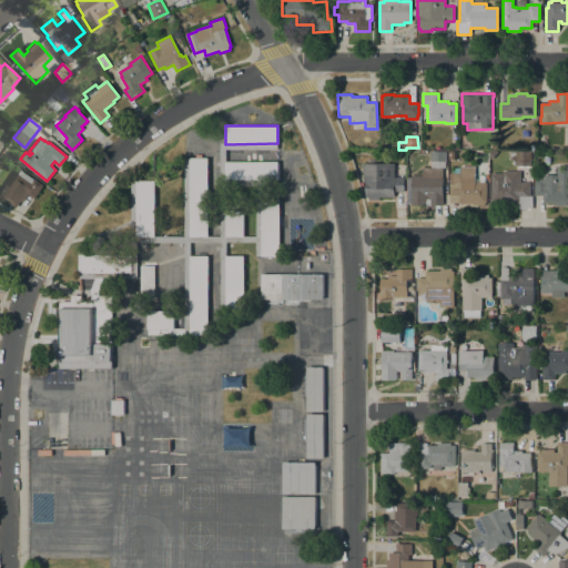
[(423,175),(423,168),(433,168),(433,161),(430,161),(430,151),(447,151),(447,161),(443,161),(443,194),(443,205),(430,205),(430,199),(426,199),(426,205),(412,205),(412,202),(407,202),(407,178),(412,178),(412,175),(423,175)]
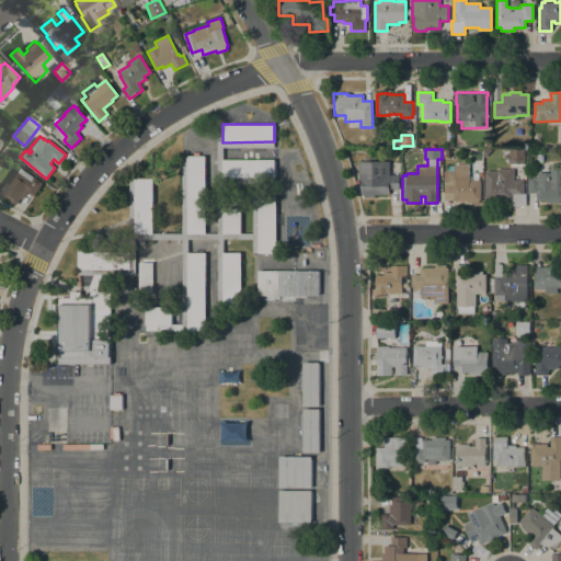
[(510,149),(524,149),(525,163),(510,163),(510,149)]
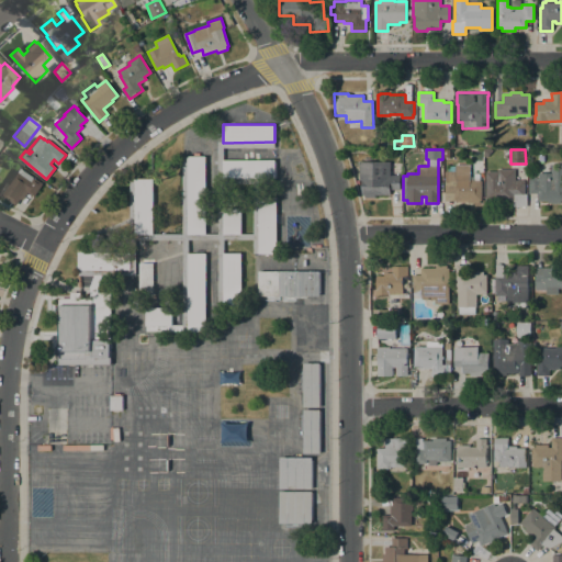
[(188,156),(205,157),(205,234),(188,235),(188,157),(188,156)]
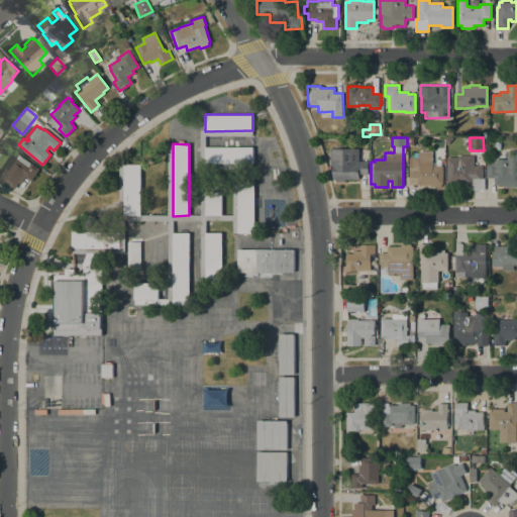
[(253,147),(253,164),(205,164),(205,147),(206,147),(253,147)]
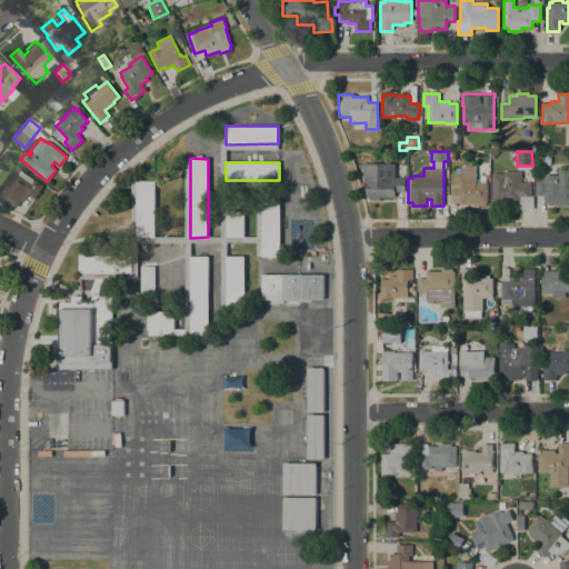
[(395,163),(395,177),(405,177),(405,192),(395,191),(395,198),(380,198),(380,200),(370,200),(370,198),(366,198),(367,182),(363,182),(363,163),(395,163)]
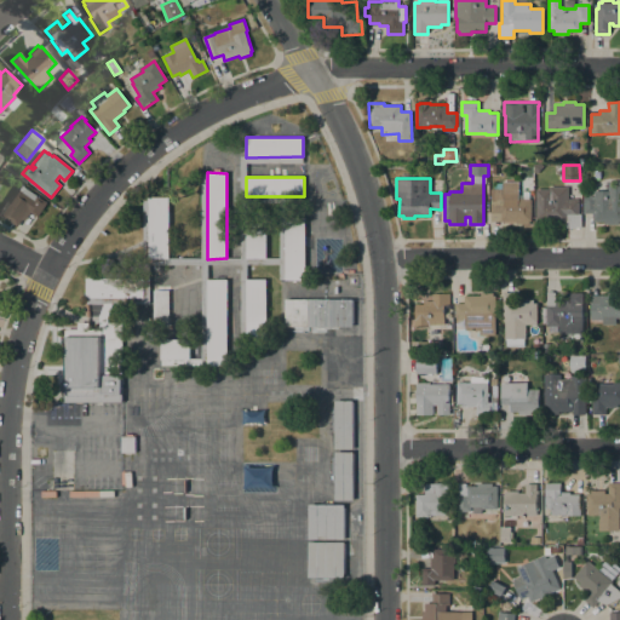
[(584,196),(593,196),(593,190),(608,190),(608,181),(619,181),(619,222),(619,224),(604,224),(604,222),(592,222),(592,213),(584,213),(584,196)]
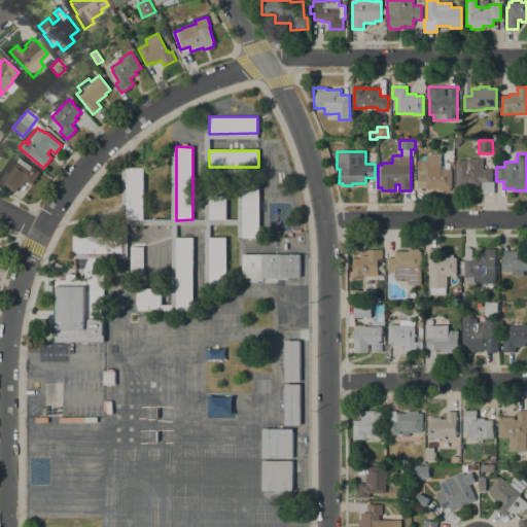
[(417,161),(427,161),(427,154),(441,154),(441,166),(444,166),(444,169),(452,169),(452,188),(450,188),(450,190),(440,190),(440,188),(417,188),(417,161)]
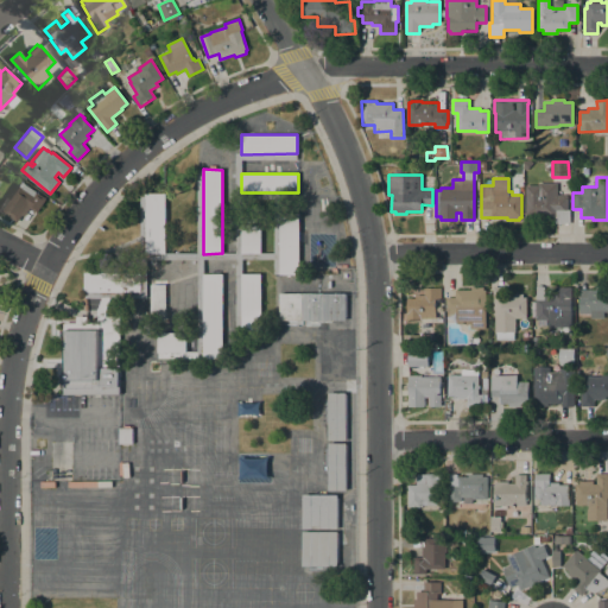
[(8,198),(20,182),(46,198),(37,213),(31,208),(25,217),(23,215),(18,222),(0,210),(0,208),(7,197),(8,198)]
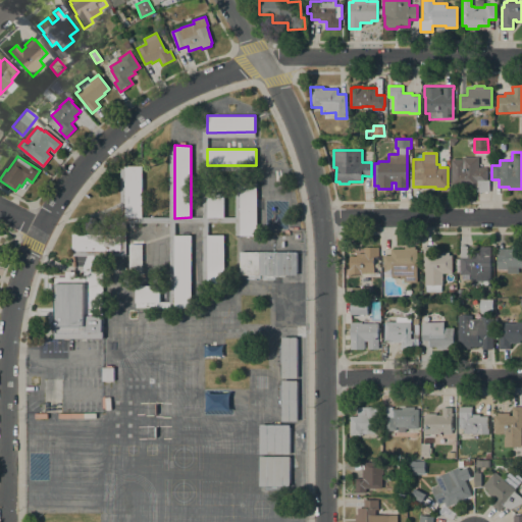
[(451,159),(462,159),(462,157),(478,157),(478,167),(486,167),(486,168),(487,168),(487,179),(489,179),(489,192),(476,192),(476,187),(470,187),(470,189),(459,189),(459,187),(451,187),(451,159)]
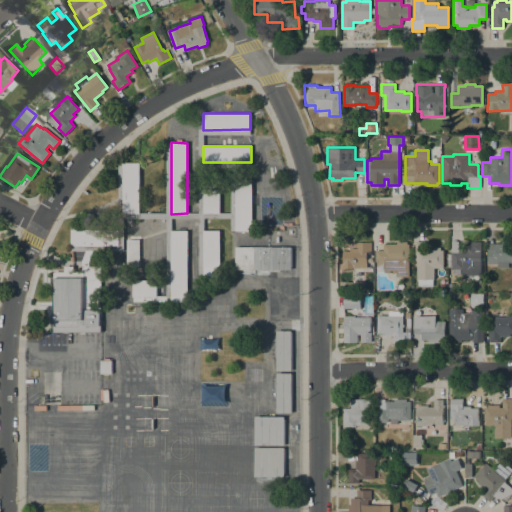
[(123,163),(139,163),(139,214),(123,213),(123,163)]
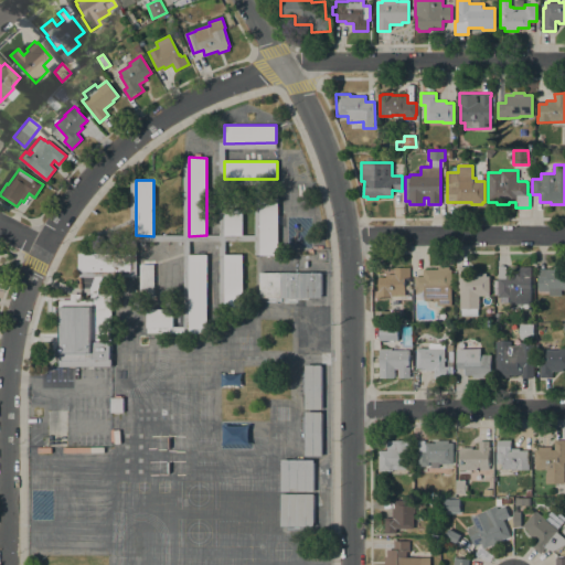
[(260,199),(278,199),(278,255),(260,255),(260,199)]
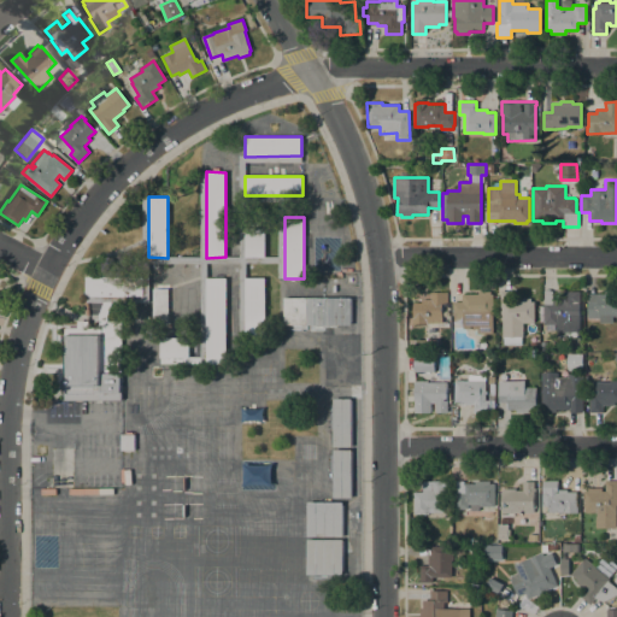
[(265,228),(265,257),(246,257),(246,228),(265,228)]
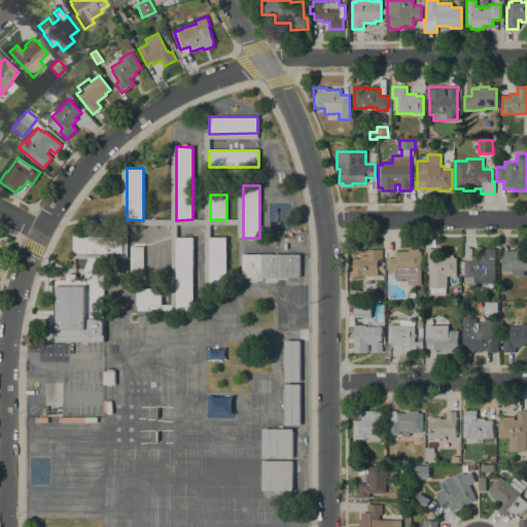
[(74,258),(74,237),(128,237),(128,258),(96,258),(89,258),(74,258)]
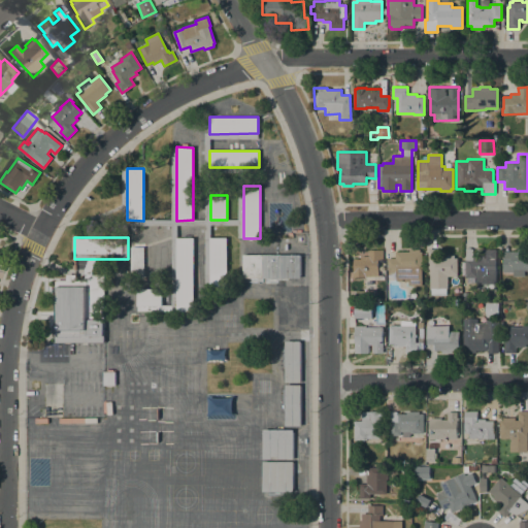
[(176,238),(194,238),(193,311),(176,311),(176,238)]
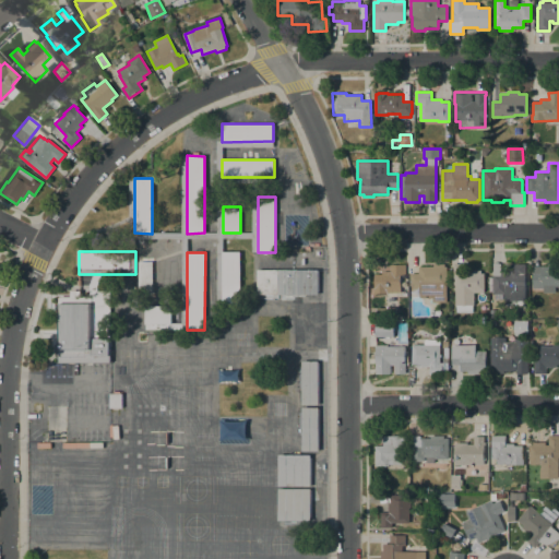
[(223,252),(240,252),(240,307),(222,307),(223,252)]
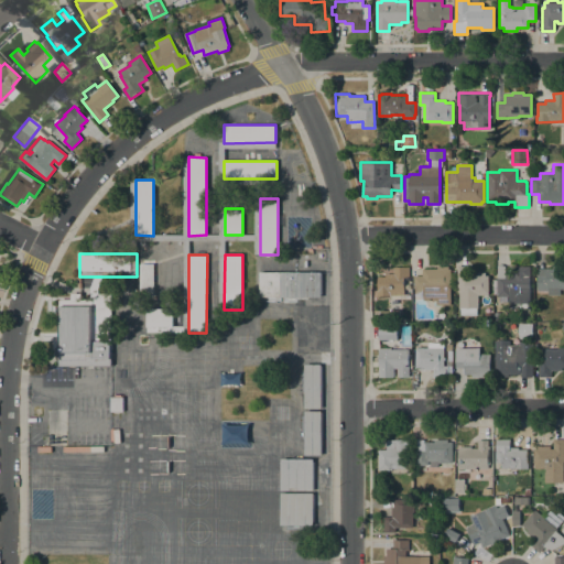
[(153,296),(140,296),(140,263),(154,263),(153,296)]
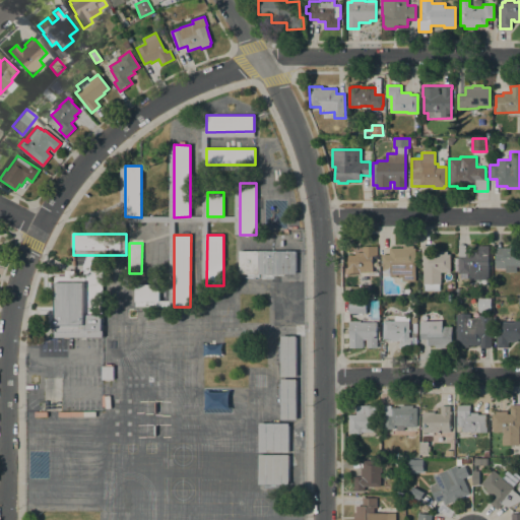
[(415,266),(414,266),(405,266),(406,277),(390,277),(390,269),(383,269),(383,266),(382,266),(382,254),(389,254),(389,248),(403,248),(403,246),(413,245),(413,248),(415,248),(415,266)]
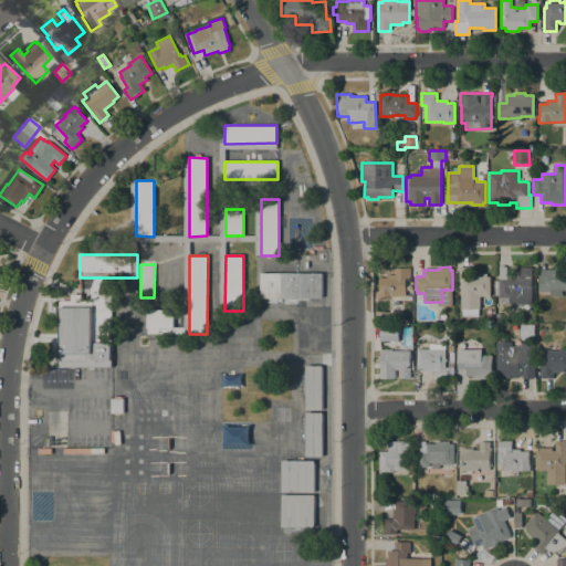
[(491,296),(480,296),(480,308),(479,308),(479,315),(462,316),(462,308),(461,308),(461,290),(460,290),(459,268),(471,266),(471,274),(488,273),(488,278),(490,276),(491,296)]
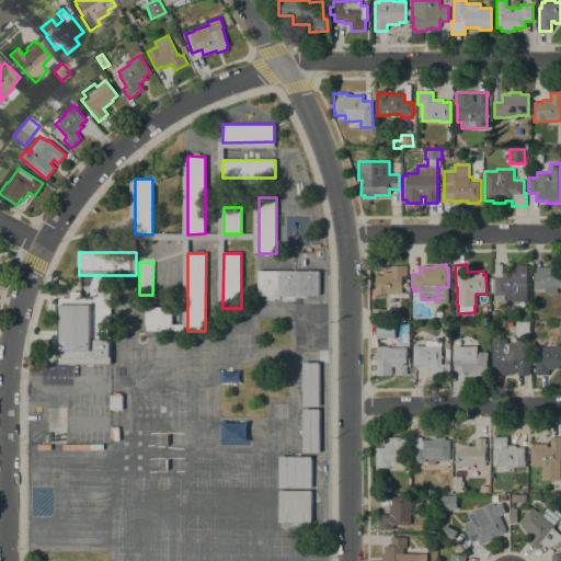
[(527,264),(527,294),(507,294),(507,295),(494,295),(494,294),(491,294),(491,279),(494,279),(494,276),(495,276),(495,264),(503,264),(503,272),(512,272),(512,264),(527,264)]
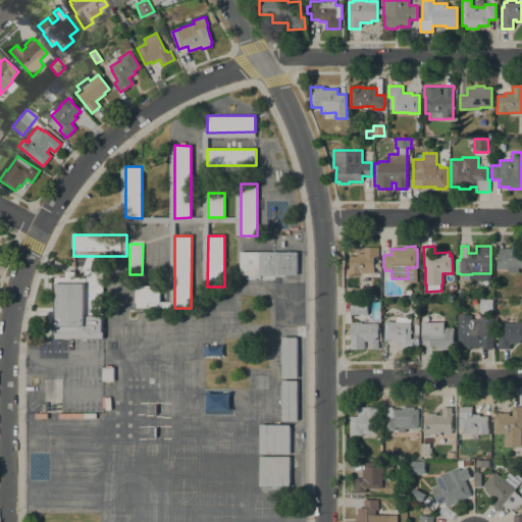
[(521,246),(521,267),(518,267),(518,272),(507,272),(507,269),(497,269),(498,248),(512,249),(512,246),(521,246)]
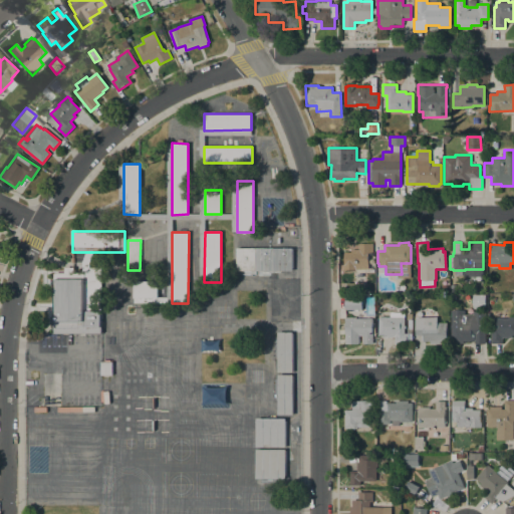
[(343,270),(343,264),(344,264),(344,252),(351,252),(351,250),(358,250),(359,243),(373,243),(373,253),(368,253),(368,269),(355,269),(355,270),(343,270)]
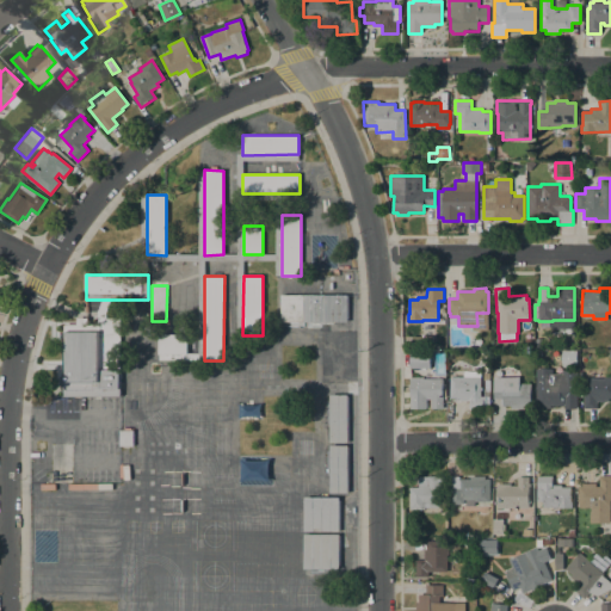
[(349,295),(349,322),(282,322),(281,295),(349,295)]
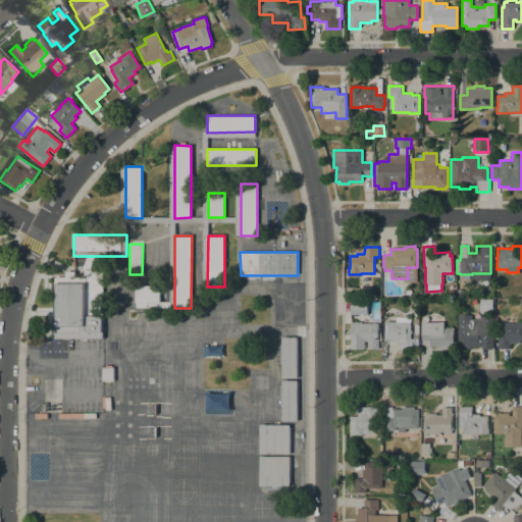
[(91,266),(91,271),(84,271),(84,266),(88,256),(95,256),(91,266)]
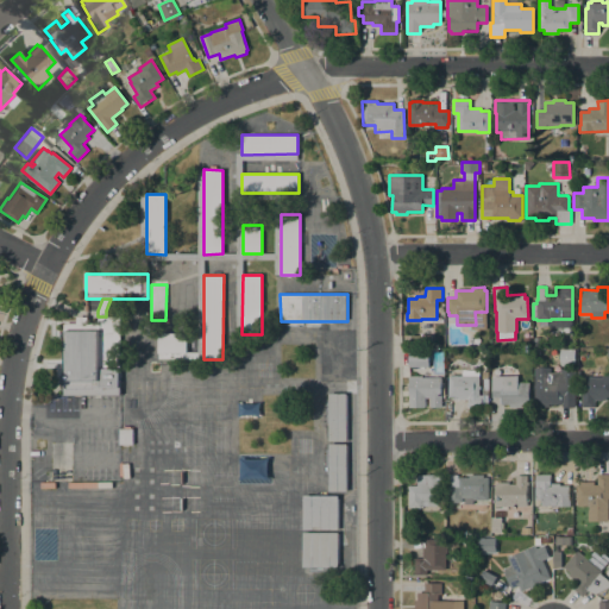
[(121,316),(119,385),(121,385),(121,395),(64,395),(64,380),(66,380),(66,369),(63,370),(63,362),(66,362),(64,324),(77,324),(77,316),(88,316),(88,324),(98,324),(98,316),(106,316),(121,316)]
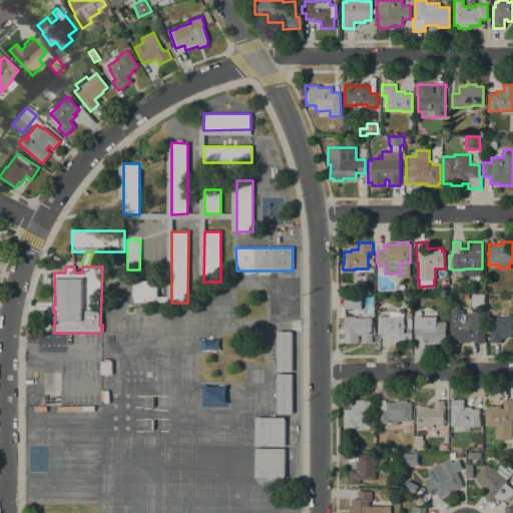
[(133,297),(133,281),(157,281),(157,297),(134,297),(133,297)]
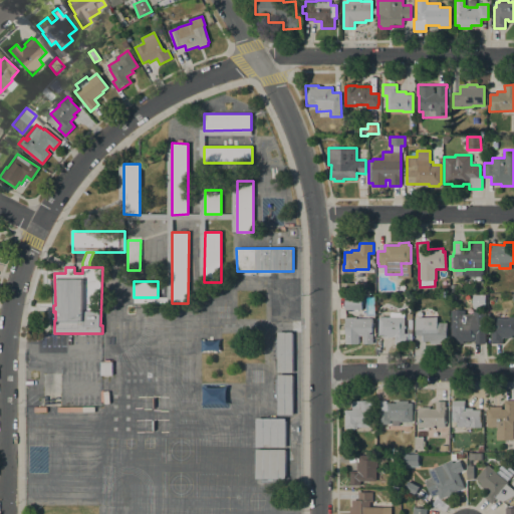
[(293,318),(278,318),(278,281),(292,281),(293,318)]
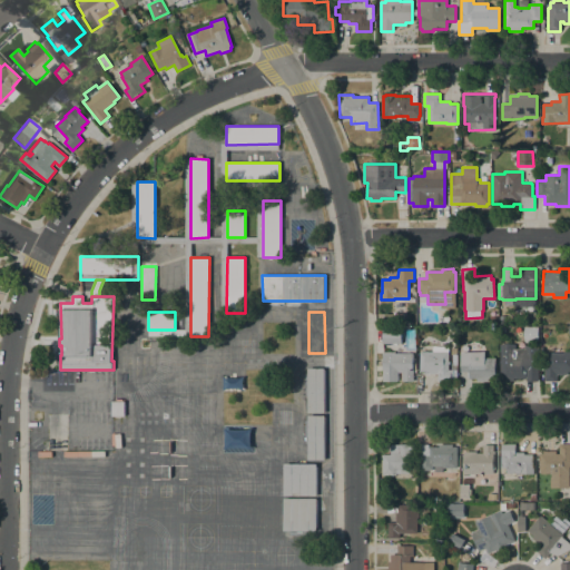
[(404,323),(396,323),(396,325),(384,325),(384,314),(395,314),(395,313),(404,313),(404,323)]
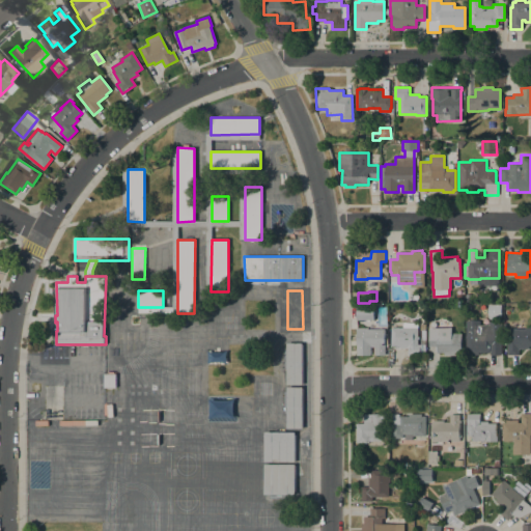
[(373,319),(357,319),(357,304),(368,304),(368,306),(374,306),(373,319)]
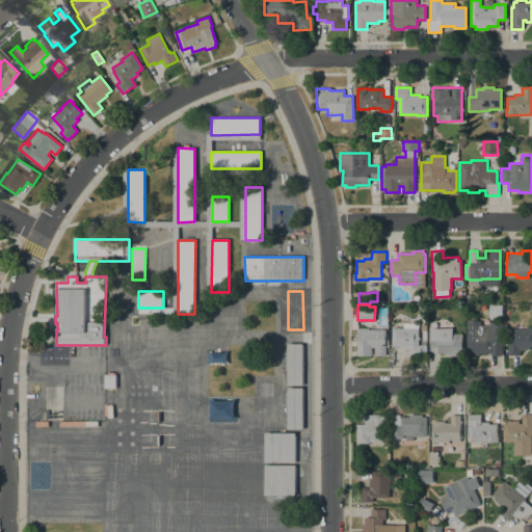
[(502,355),(491,355),(491,353),(479,353),(479,355),(471,355),(471,353),(468,353),(468,321),(481,321),(481,325),(489,325),(489,322),(502,322),(502,355)]
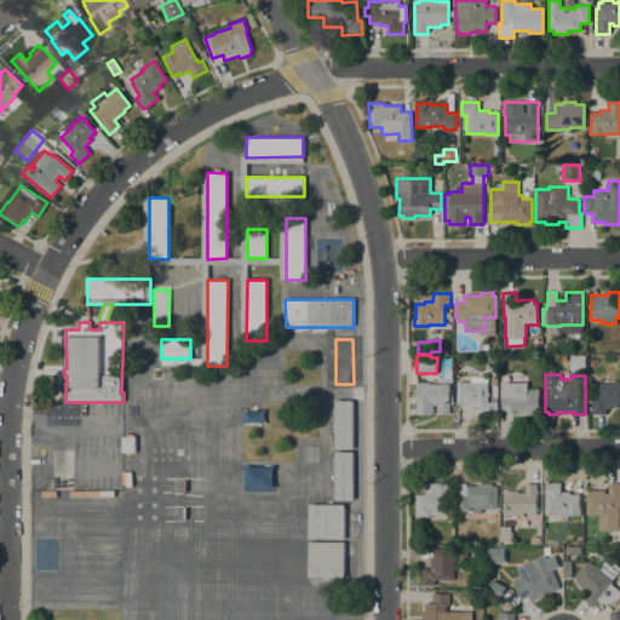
[(457,383),(471,383),(471,377),(488,377),(488,402),(498,402),(498,413),(494,413),(494,414),(476,414),(476,407),(466,407),(466,403),(457,403),(457,383)]
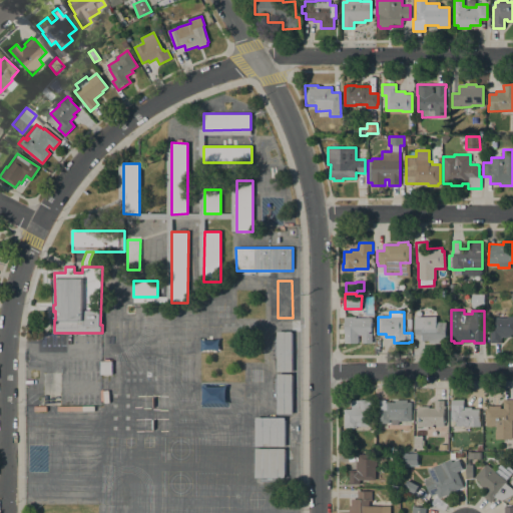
[(372,343),(363,343),(363,335),(358,335),(358,343),(346,343),(345,317),(356,317),(357,318),(372,318),(372,343)]
